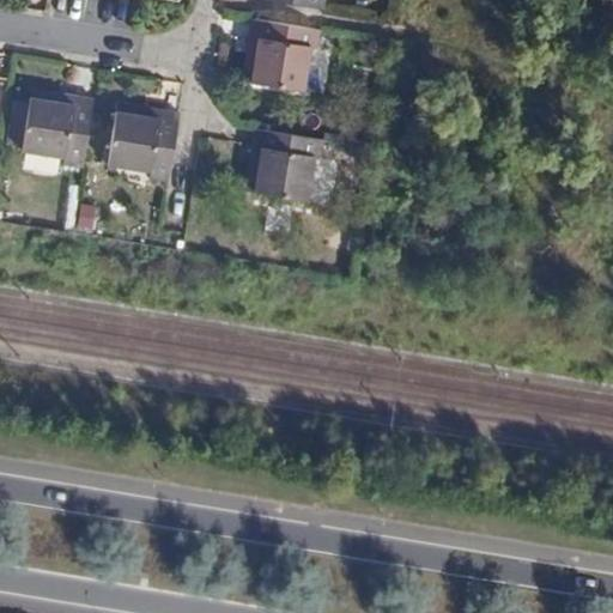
[(319,30),(252,19),(249,37),(258,38),(250,82),(302,90),(309,48),(316,48),(319,30)]
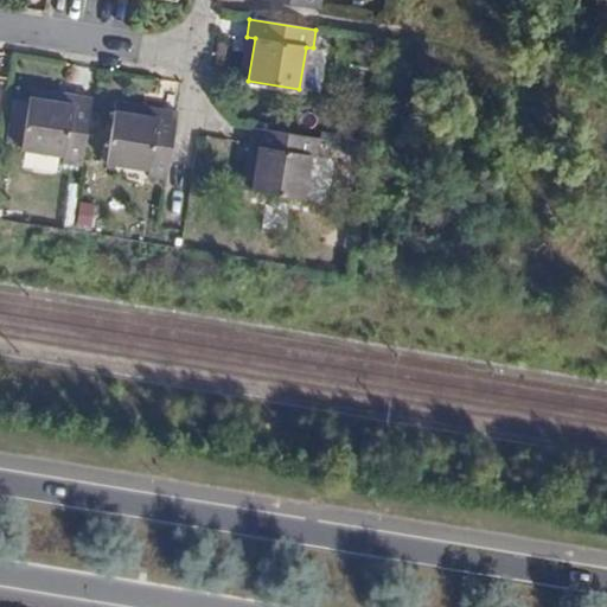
[(255,38),(247,37),(240,80),(248,81),(255,38)]
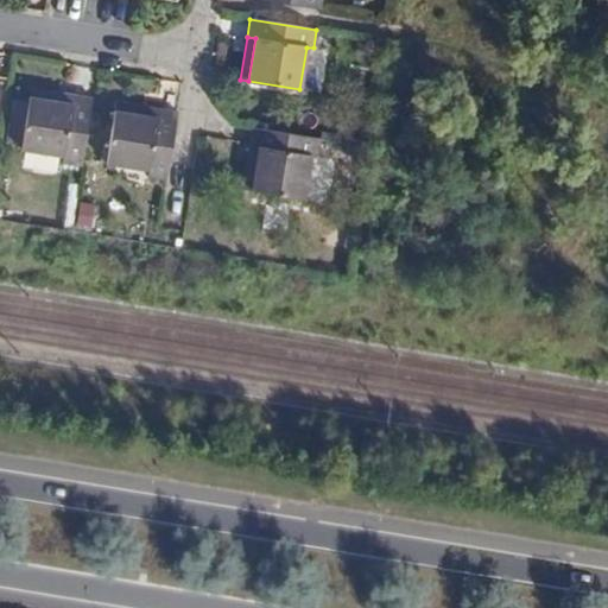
[(31,88),(30,96),(73,103),(74,95),(31,88)]
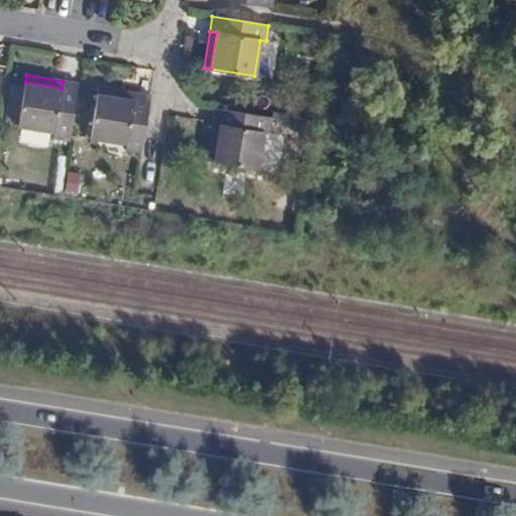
[(53,137),(70,140),(79,83),(62,81),(61,88),(25,82),(18,126),(53,132),(53,137)]
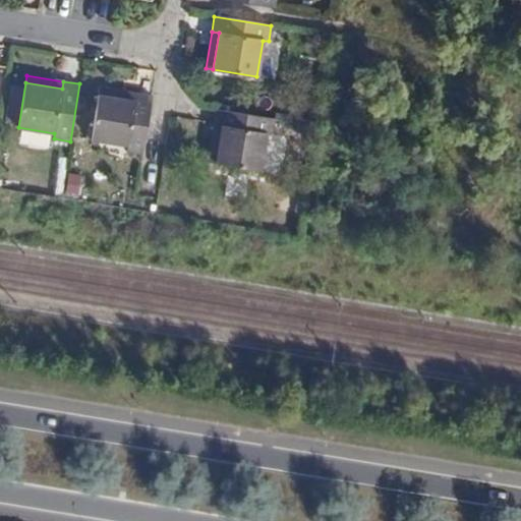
[(99,88),(98,95),(134,101),(135,93),(99,88)]
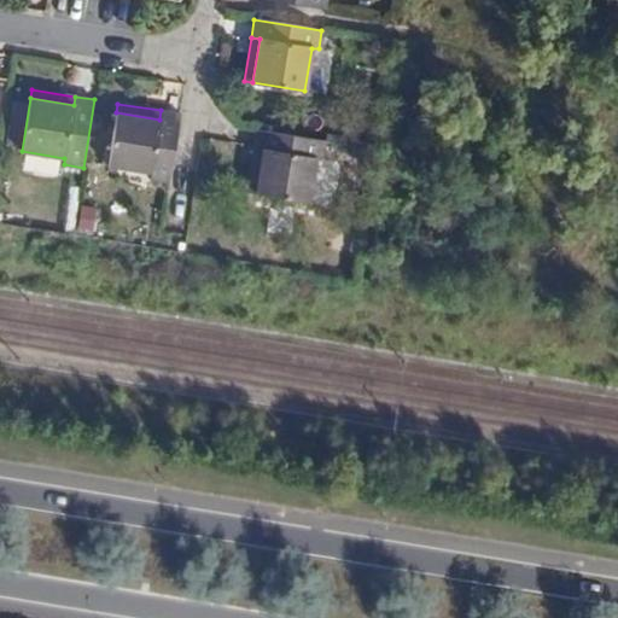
[(150,179),(170,182),(181,114),(161,110),(159,120),(116,112),(108,165),(151,173),(150,179)]
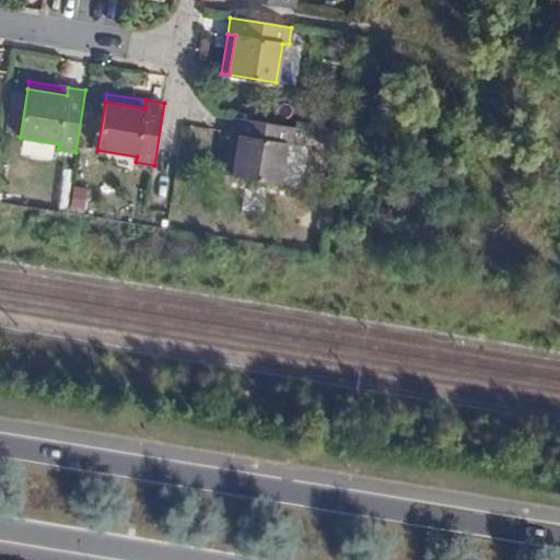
[(296,128),(232,117),(229,133),(237,135),(231,174),(281,182),(288,143),(293,143),(296,128)]
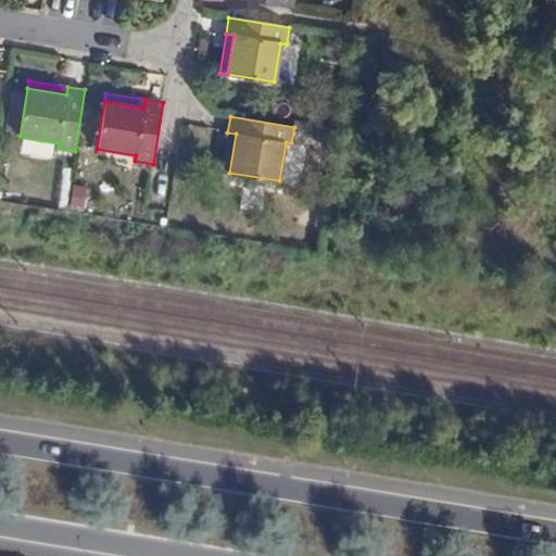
[(236,134),(227,133),(222,172),(229,173),(236,134)]
